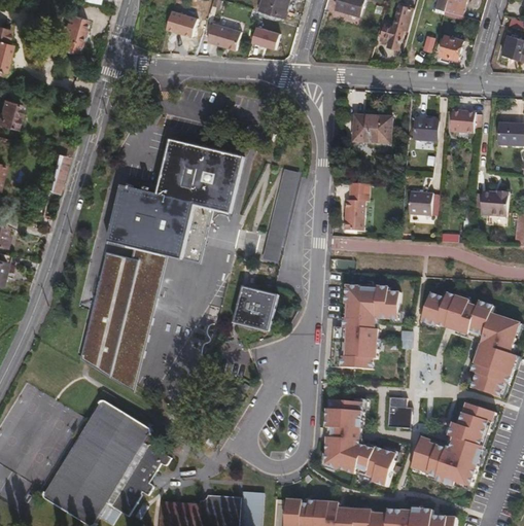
[(282,14),(286,0),(259,0),(257,8),(282,14)]
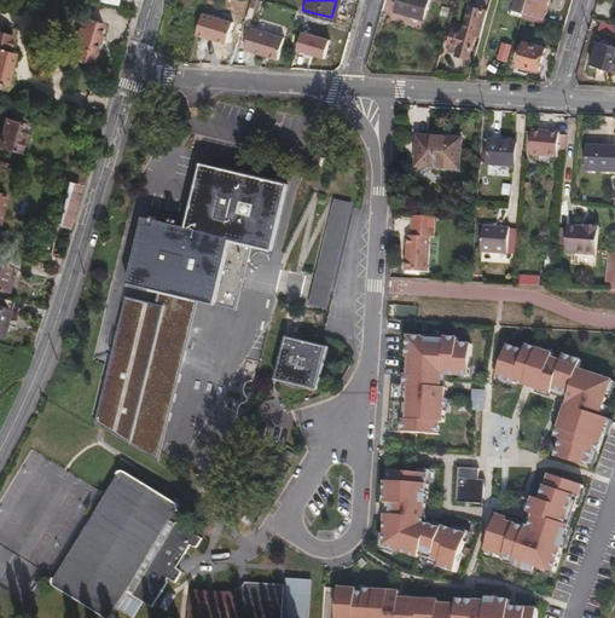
[(421,16),(424,0),(395,0),(393,9),(421,16)]
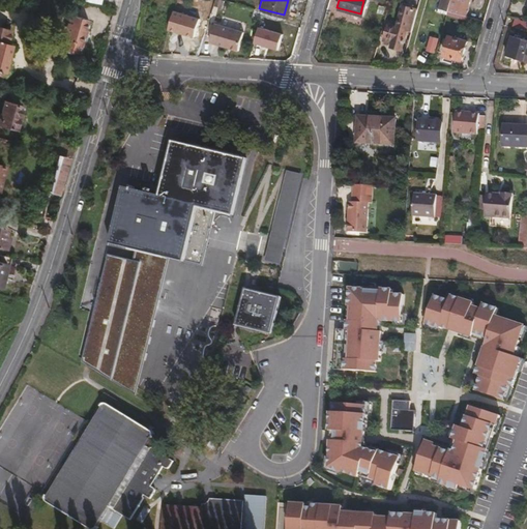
[(437,0),(436,6),(444,8),(447,0),(437,0)]
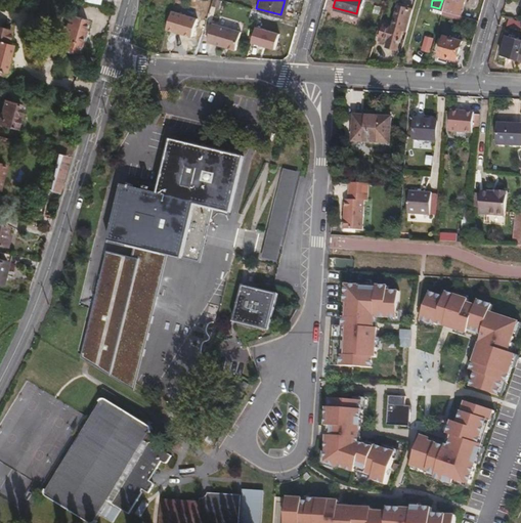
[(458,7),(460,0),(442,0),(439,8),(458,13),(460,7),(458,7)]
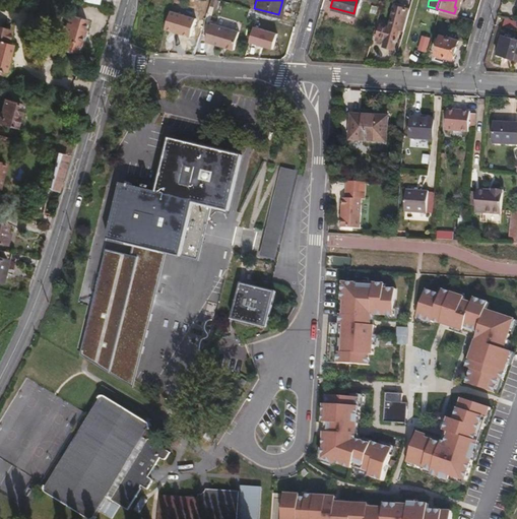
[(106,16),(108,8),(94,5),(92,10),(92,13),(106,16)]
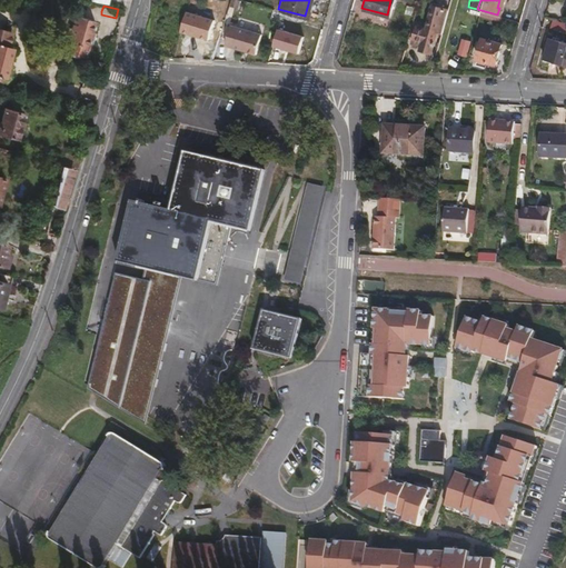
[(438,32),(443,18),(445,10),(427,6),(421,27),(414,25),(410,36),(419,39),(417,47),(428,50),(429,48),(434,31),(438,32)]
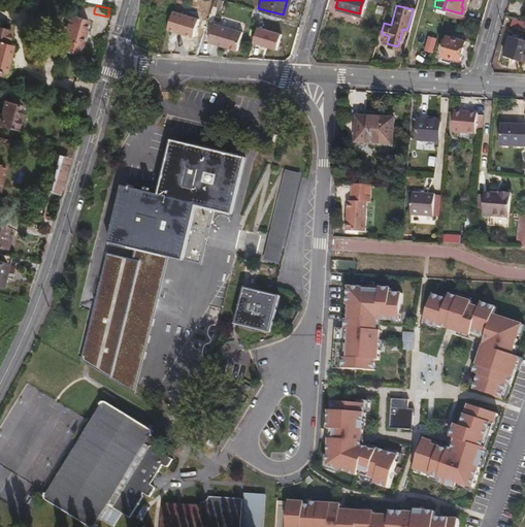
[(73,52),(80,27),(84,18),(64,12),(54,46),(73,52)]
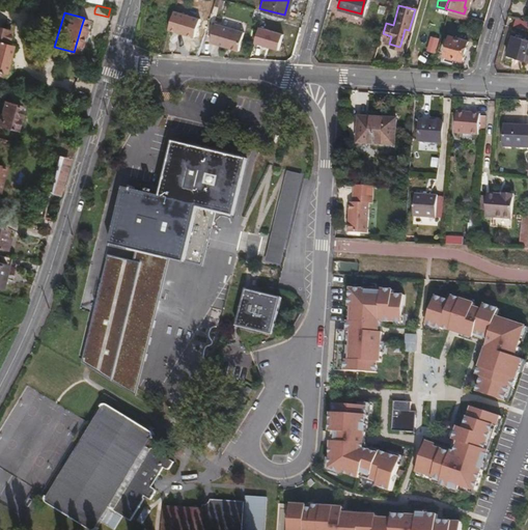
[(241,30),(226,26),(213,22),(206,40),(235,49),(241,30)]
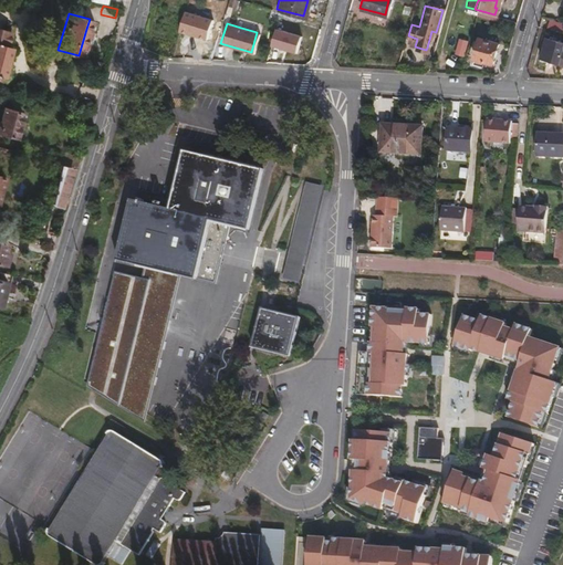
[(7,45),(9,37),(10,31),(3,29),(0,28),(0,74),(9,46),(7,45)]
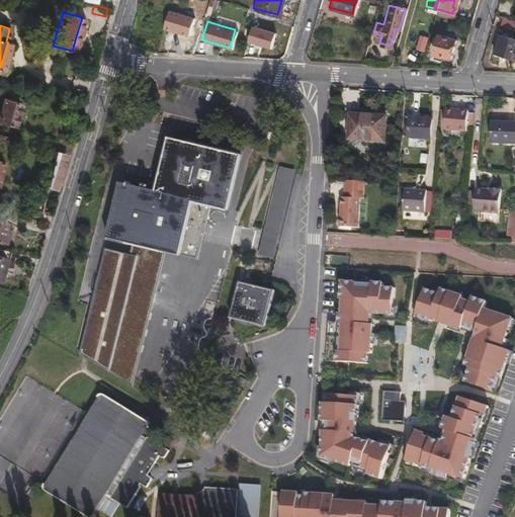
[(447,56),(453,37),(450,37),(451,32),(439,29),(438,33),(435,33),(430,52),(447,56)]
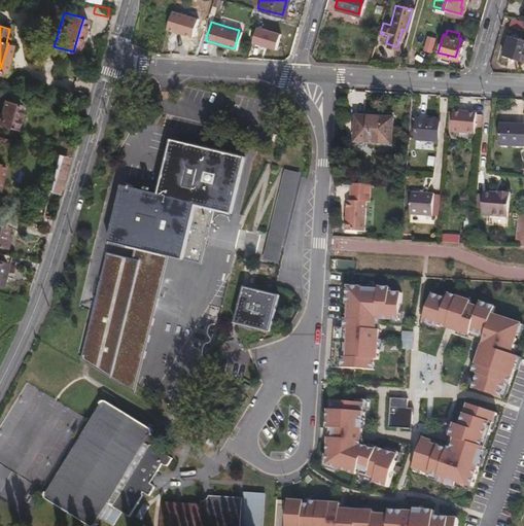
[(430,48),(434,36),(426,34),(422,45),(430,48)]
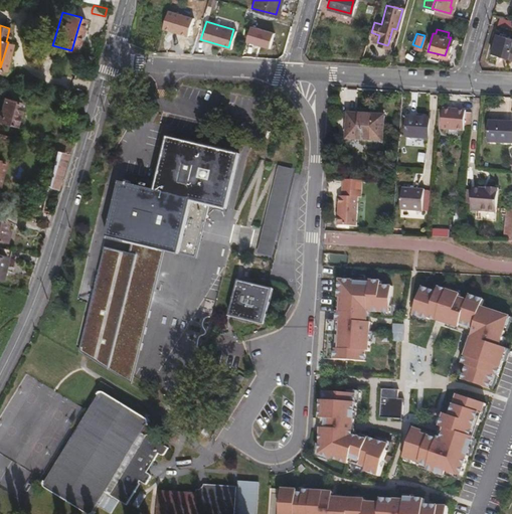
[(511,57),(511,38),(494,33),(488,53),(493,54),(493,53),(511,57)]
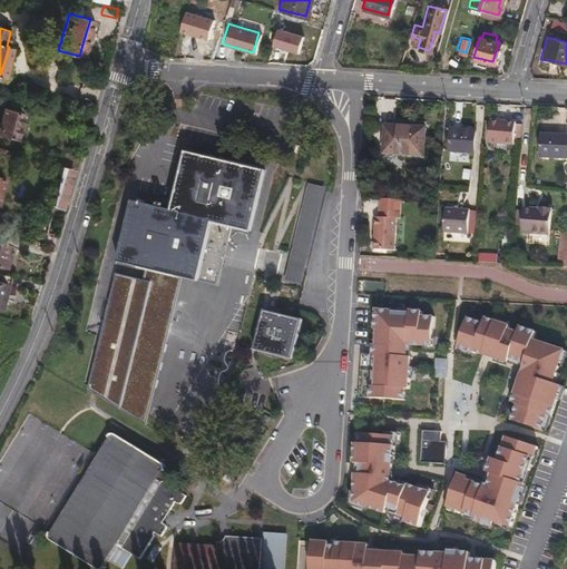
[(0,133),(11,137),(18,113),(18,111),(1,106),(0,109),(0,133)]
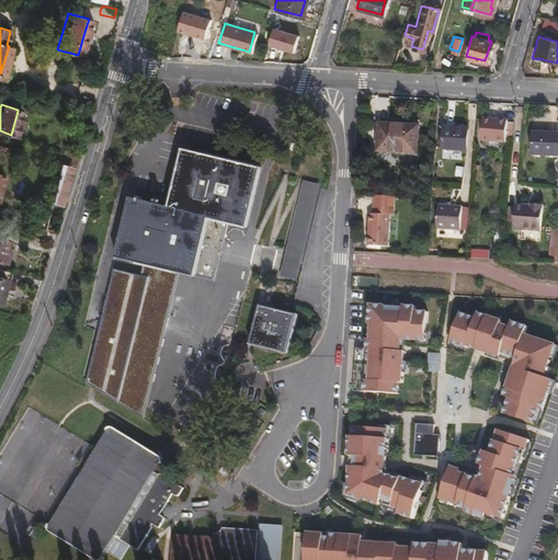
[(81,125),(83,117),(71,113),(68,122),(81,125)]
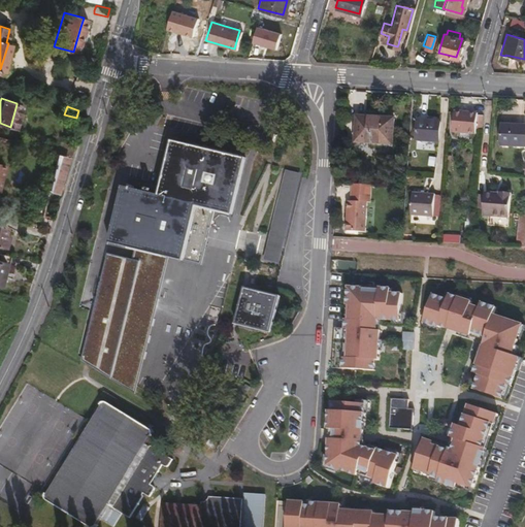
[(471,131),(472,117),(473,110),(451,109),(450,130),(471,131)]
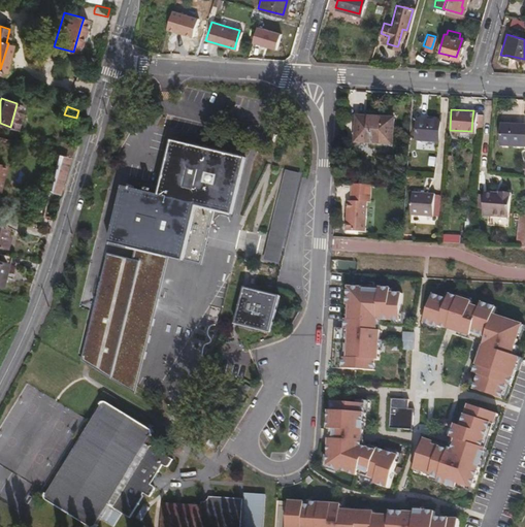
[(388,141),(390,116),(353,113),(352,139),(388,141)]
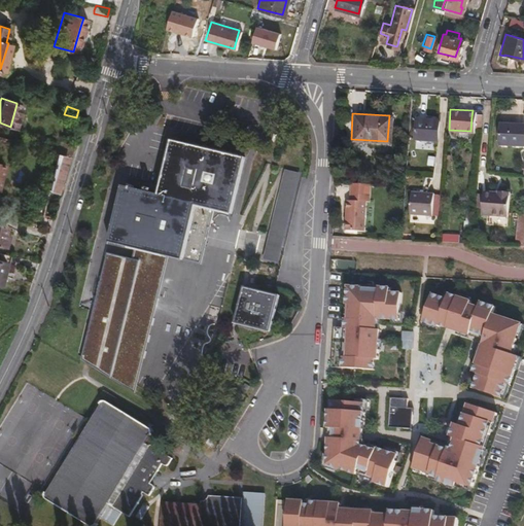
[(433,138),(435,117),(414,116),(413,137),(433,138)]
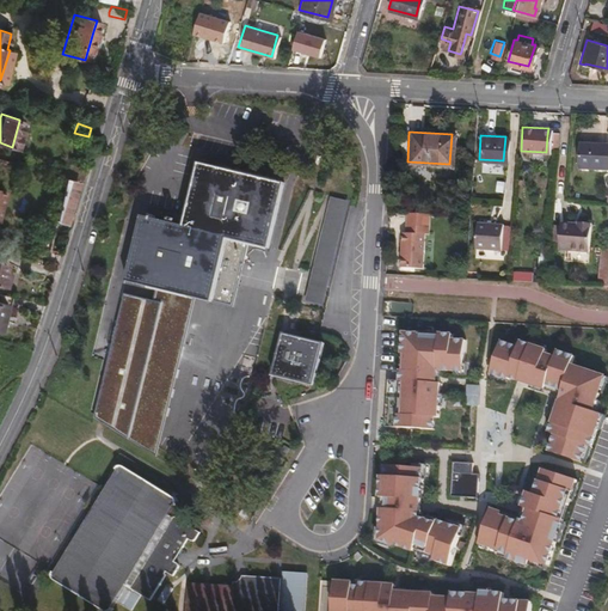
[(599,166),(600,142),(576,141),(575,165),(599,166)]
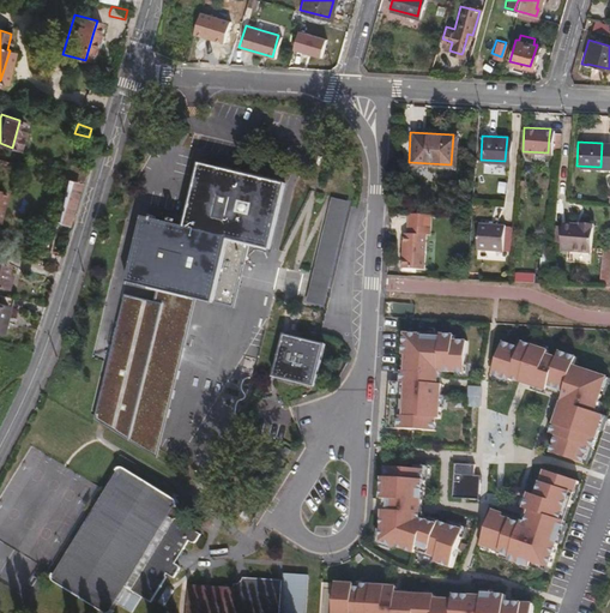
[(77,180),(80,169),(64,164),(61,175),(73,179),(77,180)]
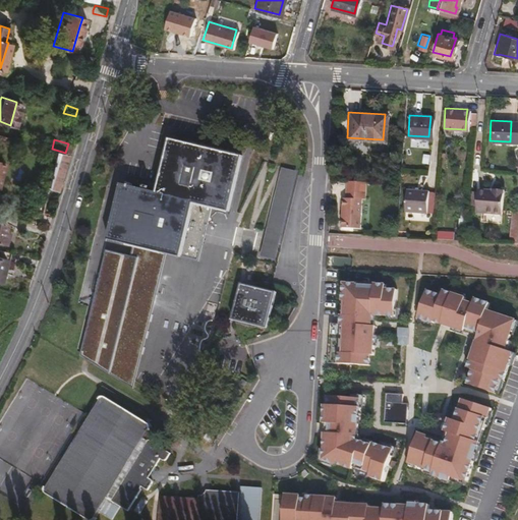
[(194,241),(200,215),(203,206),(207,207),(225,211),(237,157),(224,154),(165,140),(153,194),(117,186),(105,240),(129,246),(162,253),(195,261),(199,242),(194,241)]
